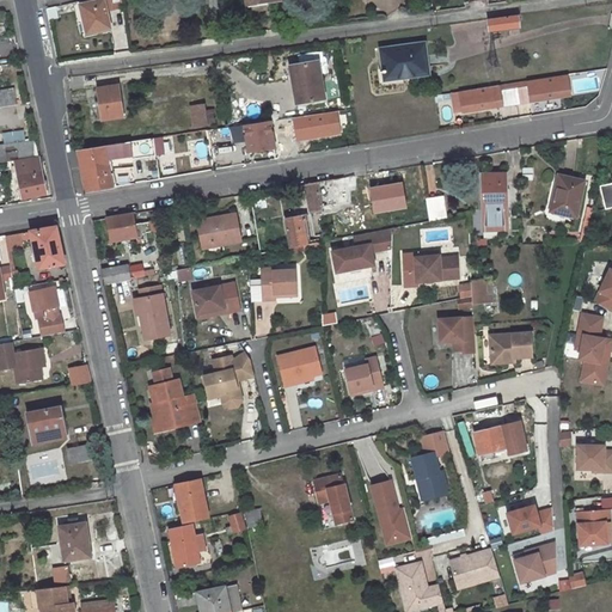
[(104,0),(97,0),(80,4),(86,34),(110,28),(106,13),(104,0)]
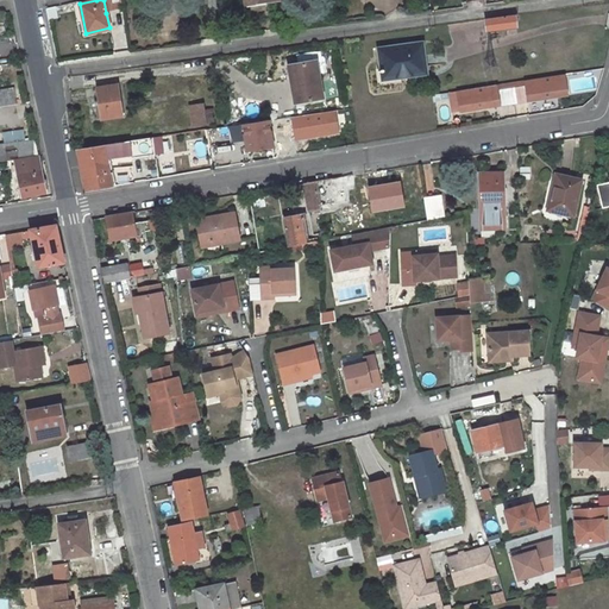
[(294,2),(294,0),(244,0),(245,2),(263,0),(274,0),(275,6),(276,8),(277,10),(281,10),(283,10),(284,14),(290,12),(292,10),(294,6),(294,2)]
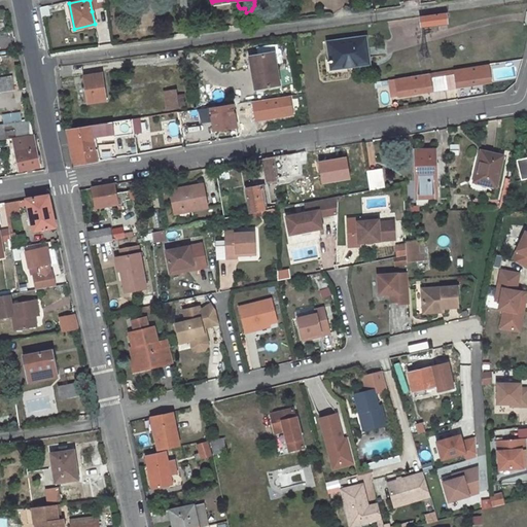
[(432,30),(437,29),(437,24),(447,23),(446,13),(420,18),(421,27),(432,25),(432,30)]
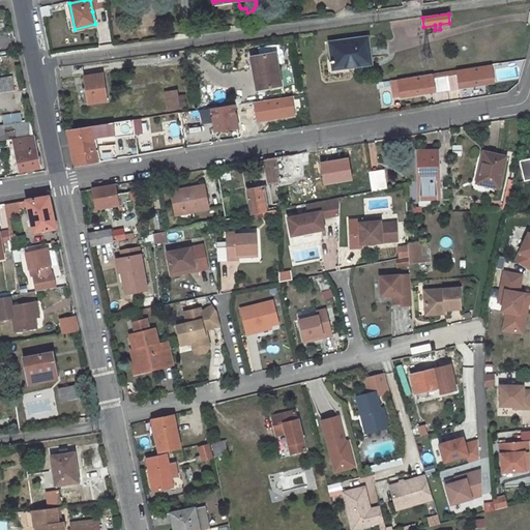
[(331,43),(333,64),(349,62),(350,66),(372,63),(367,38),(331,43)]
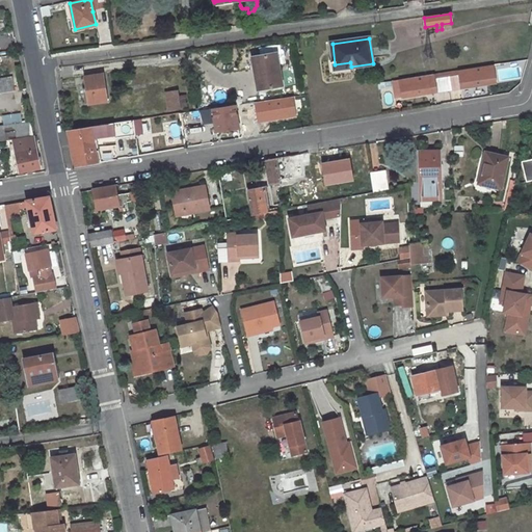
[(276,53),(256,56),(260,78),(256,79),(257,89),(282,84),(276,53)]
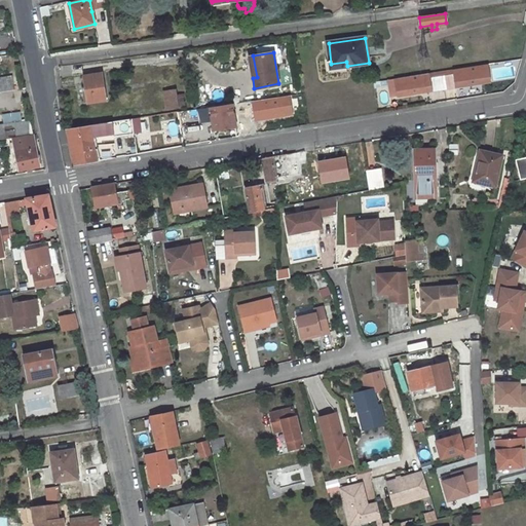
[(485,64),(452,69),(453,74),(455,86),(488,81),(485,64)]
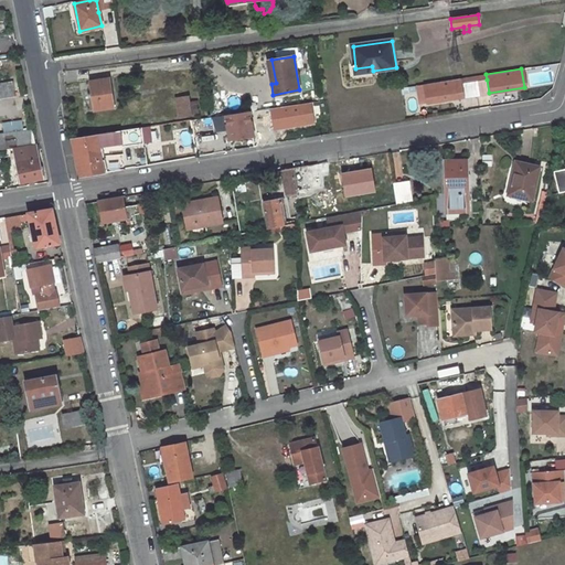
[(115,108),(109,78),(89,82),(93,112),(115,108)]
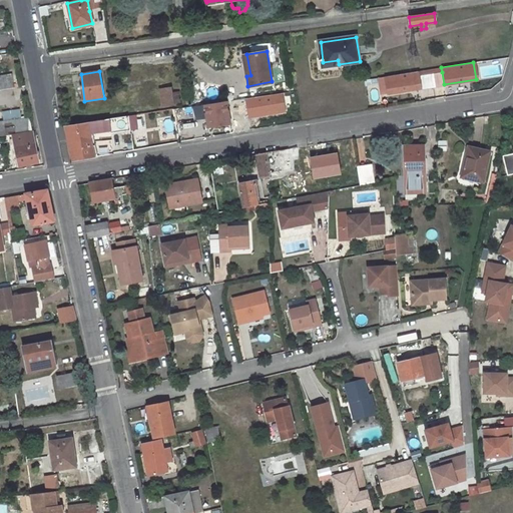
[(417,71),(384,76),(387,92),(419,88),(417,76),(417,71)]
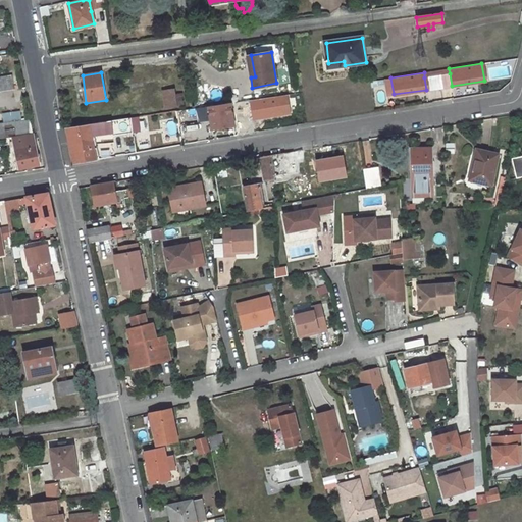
[(22,73),(15,74),(17,90),(25,89),(22,73)]
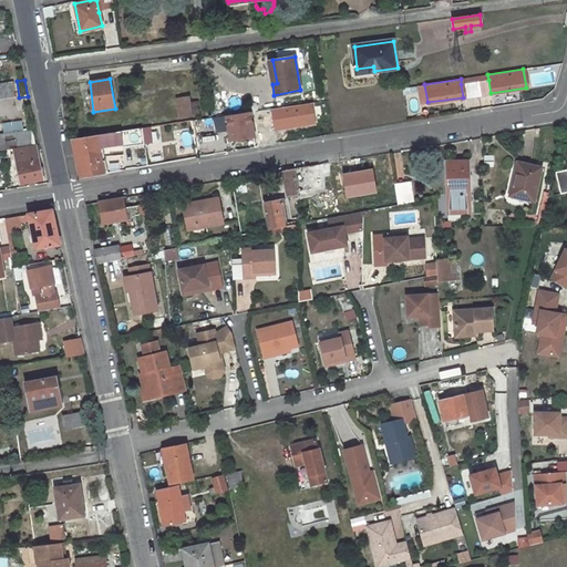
[(0,100),(19,98),(17,81),(0,82),(0,100)]
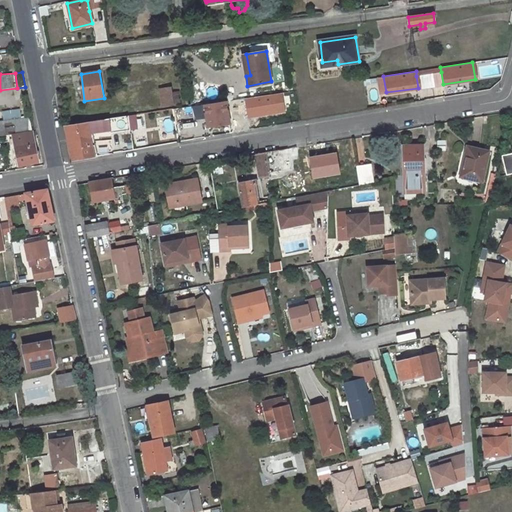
[(173,86),(159,87),(161,106),(175,105),(173,86)]
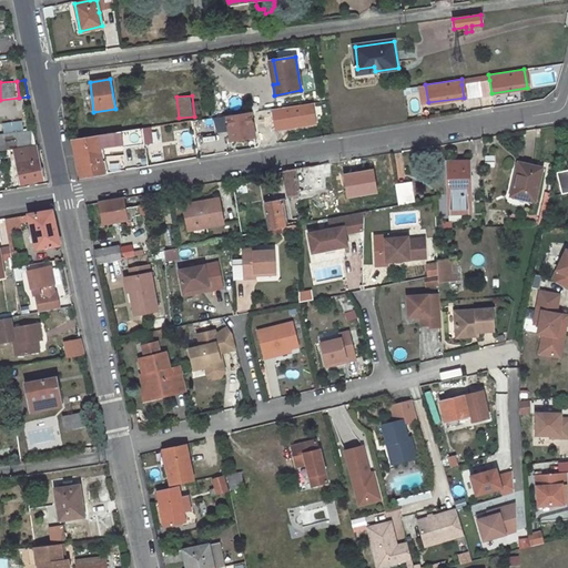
[(156,102),(158,114),(173,112),(172,100),(156,102)]
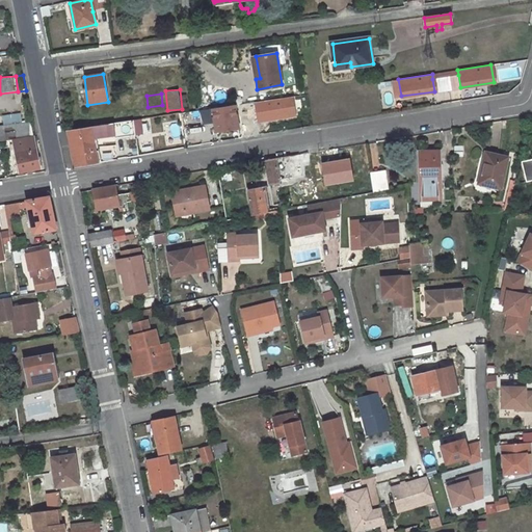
[(238,128),(234,104),(212,108),(215,132),(238,128)]
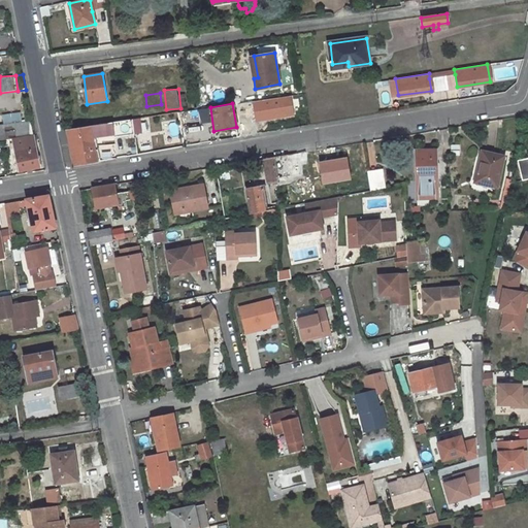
[(131,120),(69,129),(74,166),(97,161),(93,137),(132,131),(131,120)]
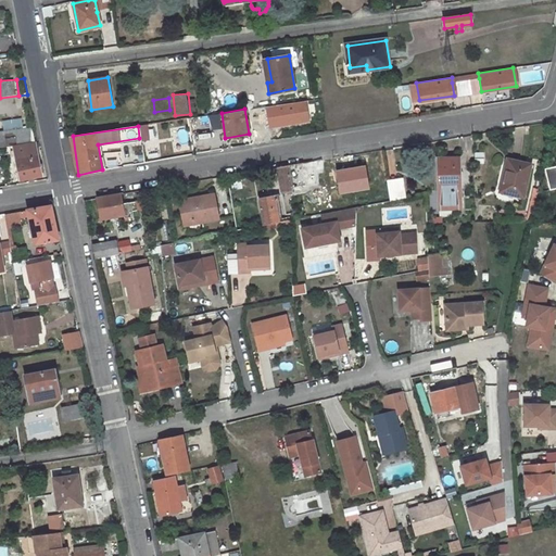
[(0,148),(13,146),(27,143),(35,142),(33,127),(0,131),(0,148)]
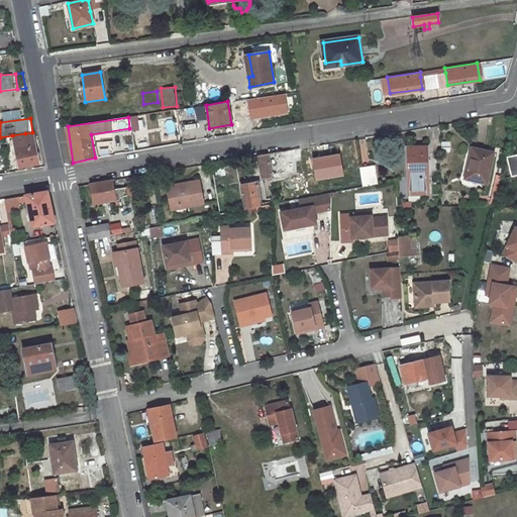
[(12,135),(18,169),(39,164),(35,146),(27,147),(25,133),(12,135)]
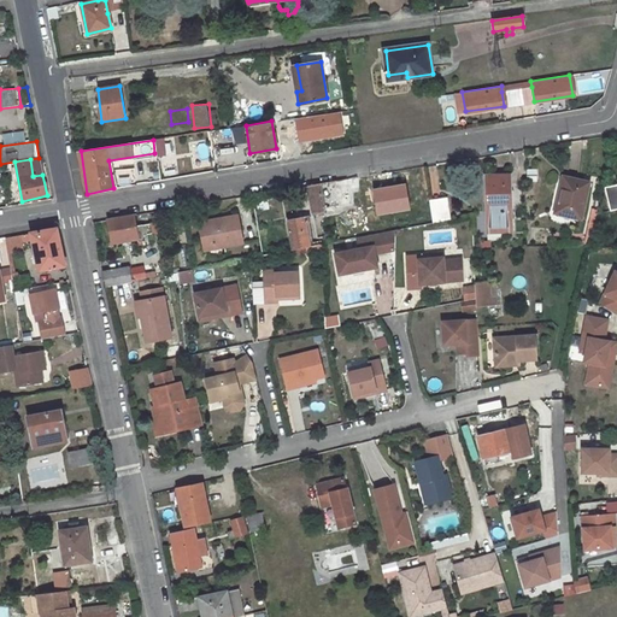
[(510,175),(486,176),(487,233),(511,231),(510,175)]
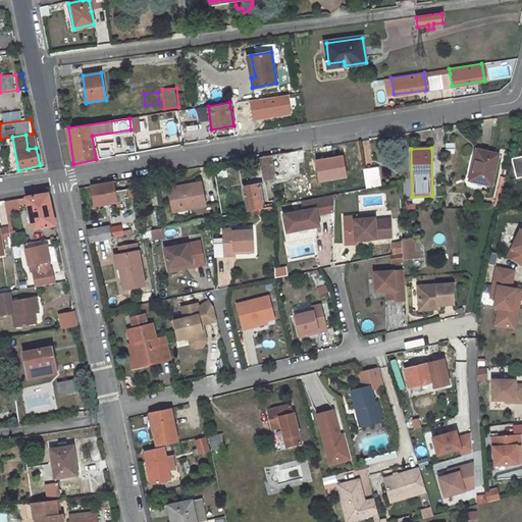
[(491,184),(498,154),(478,150),(470,179),(491,184)]
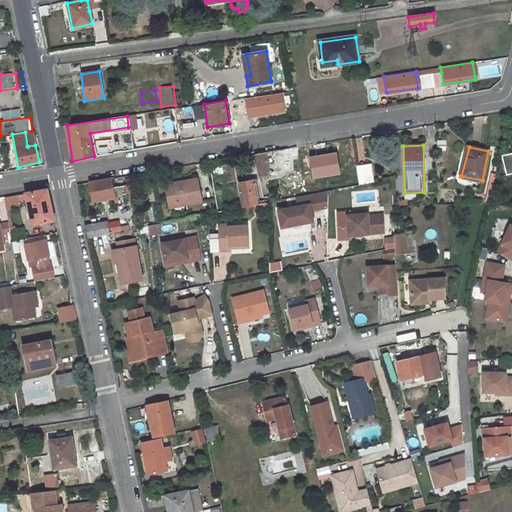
[(289,154),(288,148),(254,154),(258,171),(267,170),(267,173),(281,170),(278,156),(289,154)]
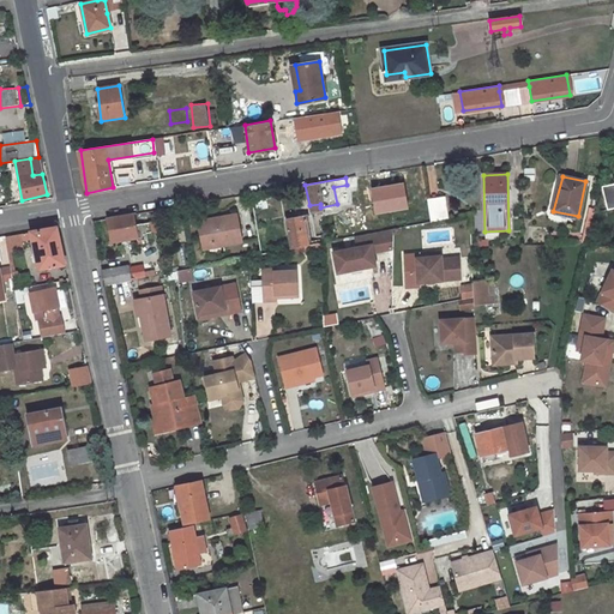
[(445,203),(428,205),(431,221),(447,218),(445,203)]
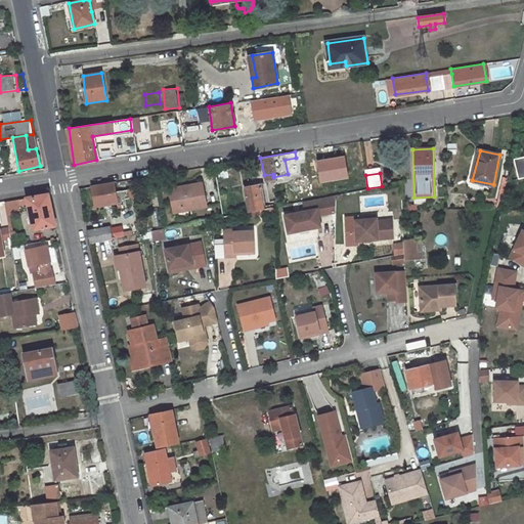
[(114,182),(91,186),(94,207),(117,203),(118,206),(123,204),(123,199),(134,197),(133,189),(116,191),(114,182)]
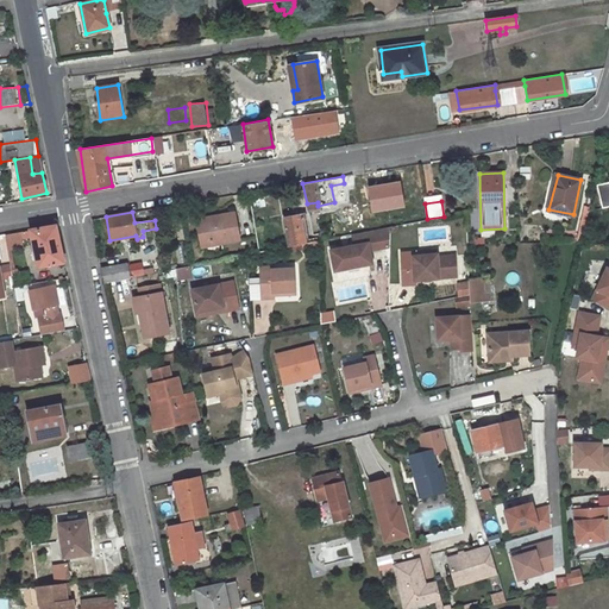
[(196,219),(200,243),(221,239),(221,242),(239,239),(234,212),(196,219)]
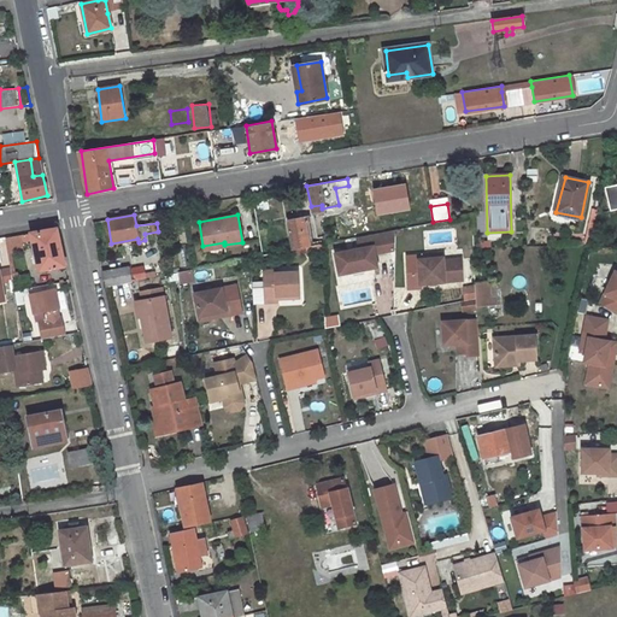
[(287,219),(292,250),(309,246),(304,217),(287,219)]
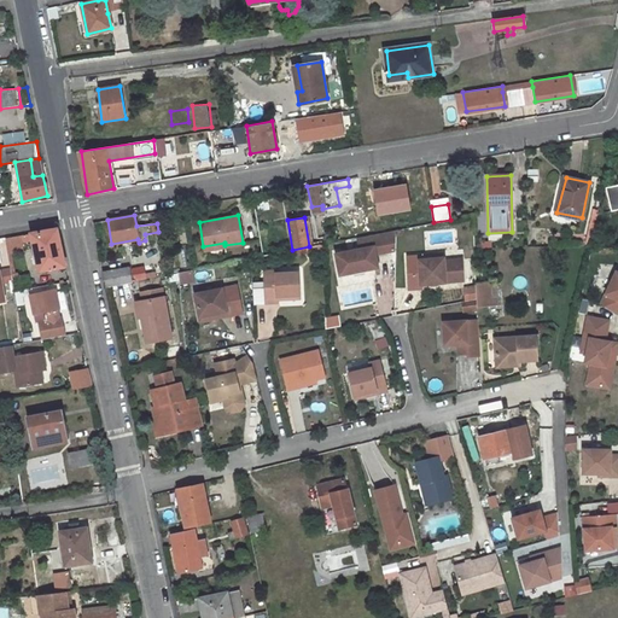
[(33,240),(39,272),(65,266),(57,228),(30,233),(33,240)]
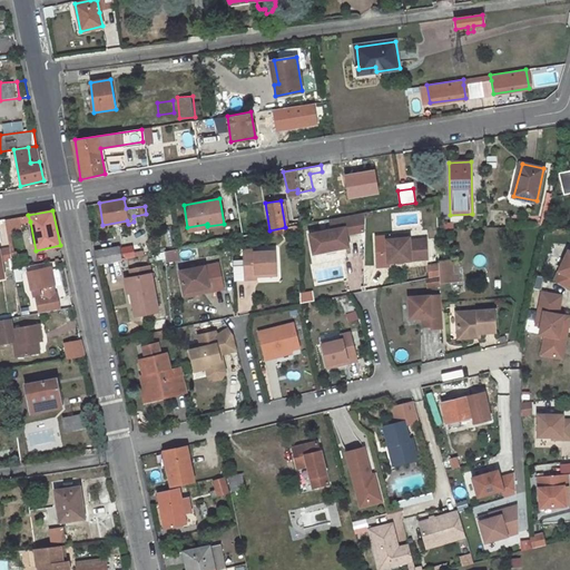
[(365,213),(330,219),(332,231),(311,234),(314,253),(326,251),(336,248),(349,246),(346,234),(365,231),(365,213)]
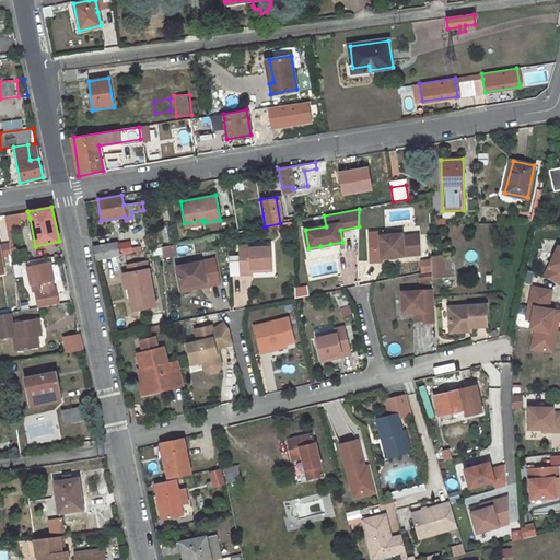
[(30,218),(27,211),(18,212),(20,220),(30,218)]
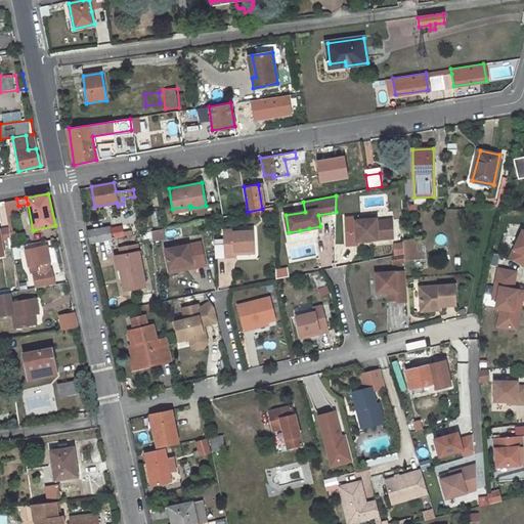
[(7,201),(9,208),(18,206),(16,199),(7,201)]
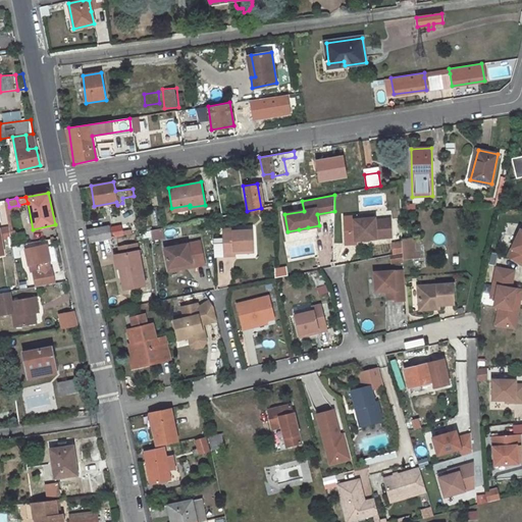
[(355,217),(344,217),(346,244),(356,243),(356,241),(392,238),(390,220),(374,221),(374,218),(355,219),(355,217)]
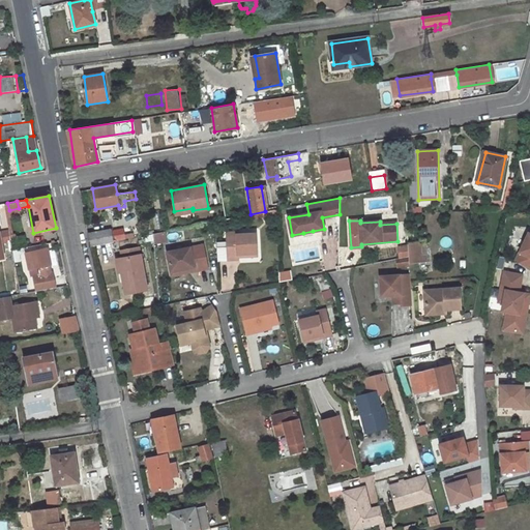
[(112,229),(88,233),(91,245),(114,241),(112,229)]
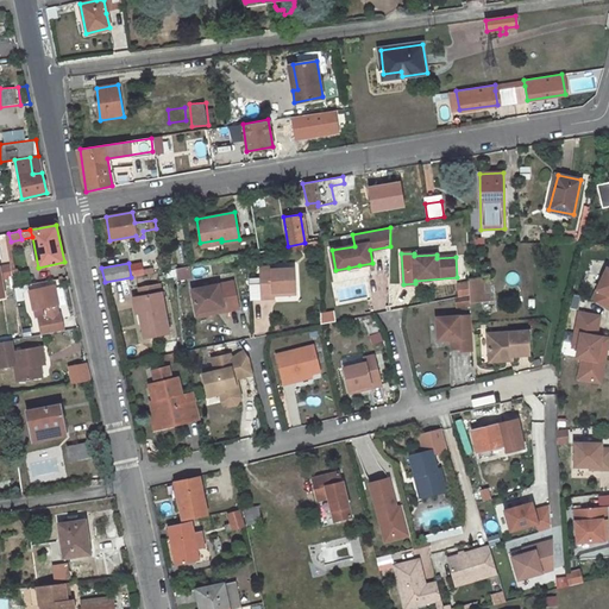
[(0,265),(0,296),(4,296),(0,278),(5,277),(12,277),(10,264),(0,265)]
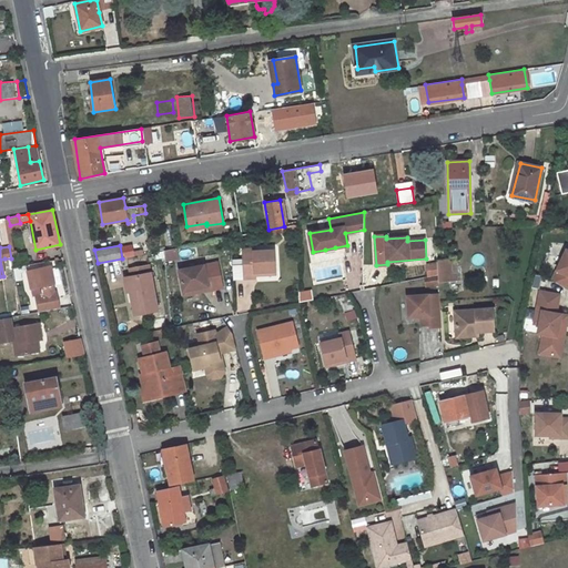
[(166,249),(168,260),(180,259),(179,247),(166,249)]
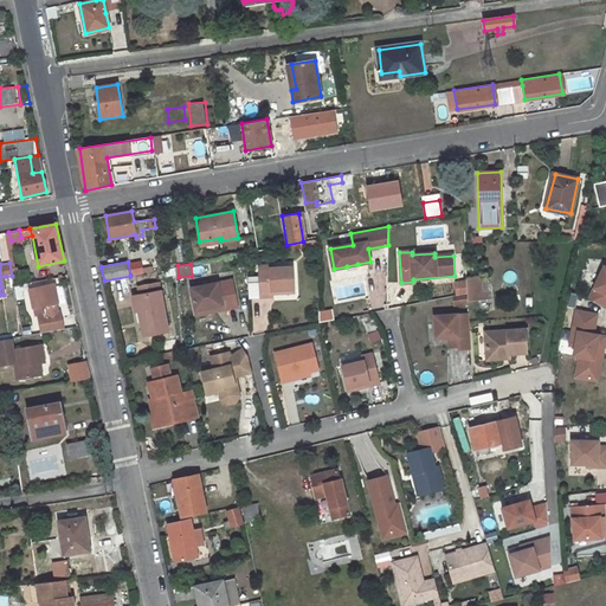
[(605,305),(605,264),(604,265),(590,298),(605,305)]
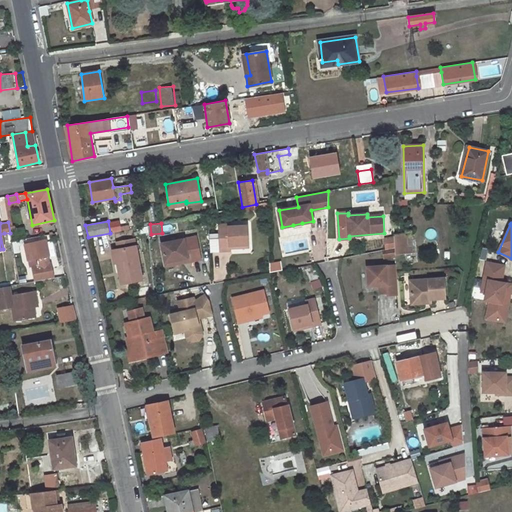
[(228,224),(218,225),(220,251),(230,250),(230,248),(230,245),(248,244),(247,225),(229,226),(228,224)]
